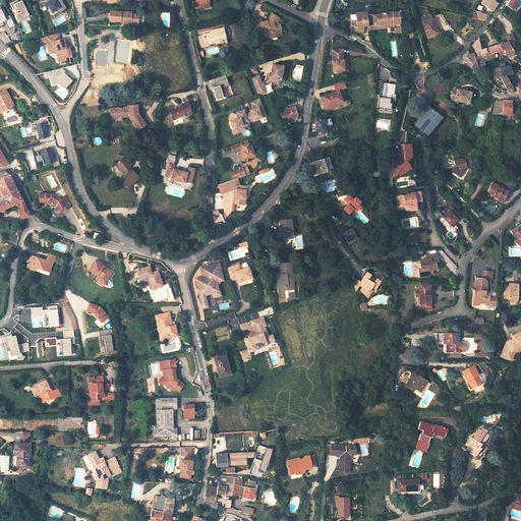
[(19,0),(17,1),(16,0),(13,0),(9,2),(11,8),(17,5),(19,11),(15,13),(18,18),(29,14),(20,0),(19,0)]
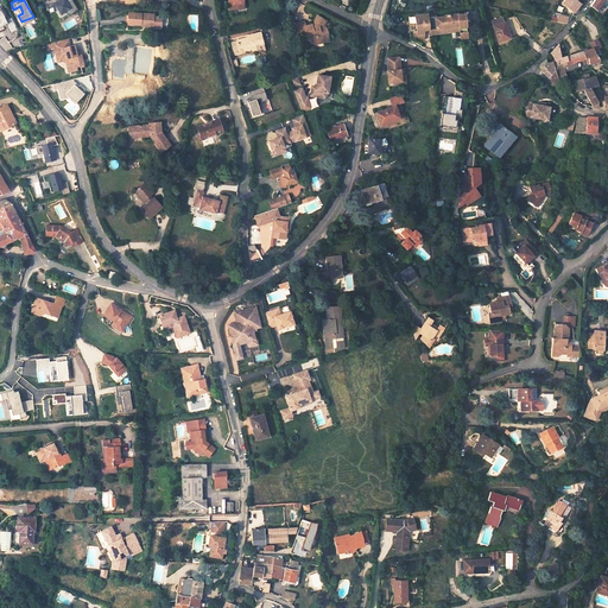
[(58,0),(46,0),(48,0),(44,1),(46,10),(55,5),(61,14),(65,12),(70,10),(73,13),(77,11),(70,0),(68,0),(65,1),(64,0),(62,0),(59,1),(58,0)]
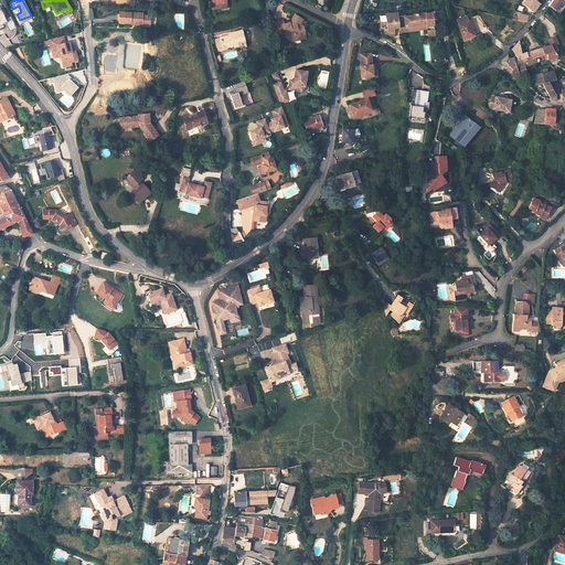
[(537,1),(535,0),(526,0),(528,0),(529,1),(528,4),(535,11),(540,4),(537,1)]
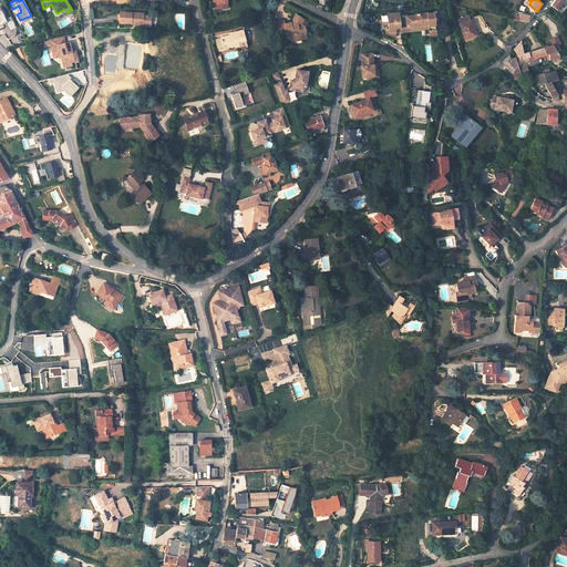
[(144,14),(120,12),(120,20),(125,20),(125,23),(135,23),(135,26),(143,26),(143,23),(151,23),(151,17),(144,16),(144,14)]
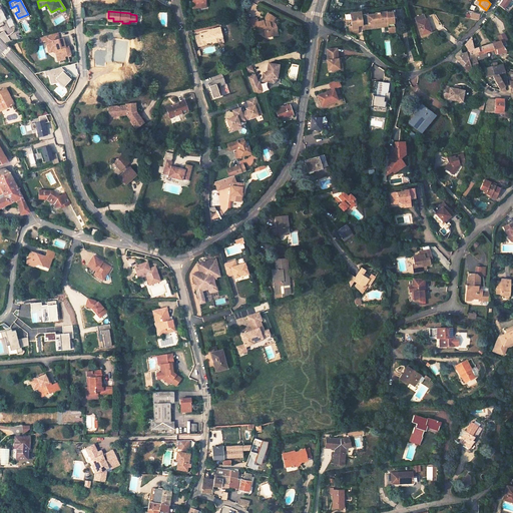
[(395,11),(392,12),(392,13),(394,31),(387,32),(388,34),(398,33),(395,11)]
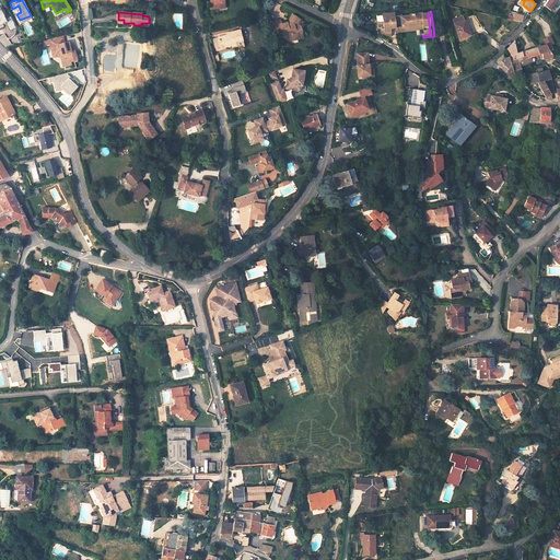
[(292,36),(299,35),(298,33),(301,32),(300,25),(296,24),(296,22),(300,18),(292,13),(290,19),(290,24),(288,24),(288,23),(280,24),(280,21),(272,22),(273,30),(280,28),(281,28),(281,34),(284,34),(286,37),(291,39),(292,36)]
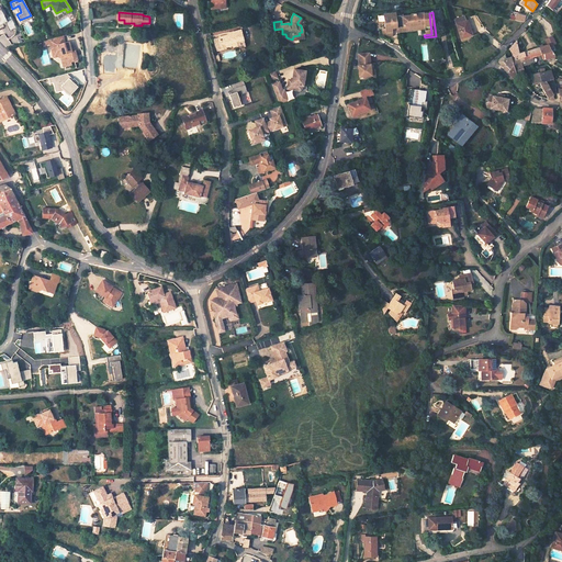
[(395,13),(384,14),(385,30),(386,32),(392,32),(397,31),(397,30),(407,29),(408,31),(411,30),(413,27),(423,26),(424,31),(424,35),(431,34),(429,14),(424,15),(424,14),(411,17),(411,18),(401,19),(401,18),(395,19),(395,13)]
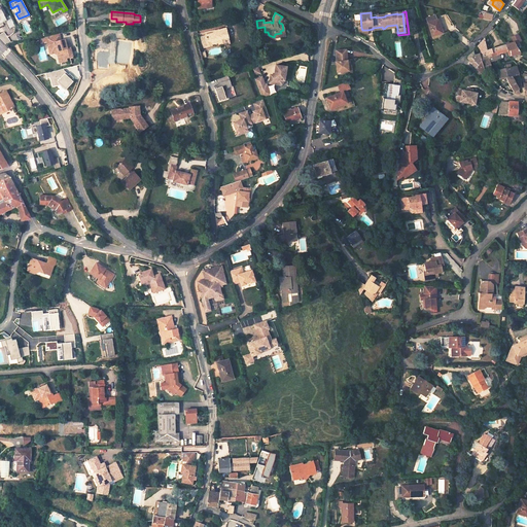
[(442,34),(437,21),(435,21),(434,15),(426,19),(430,33),(433,32),(434,36),(442,34)]
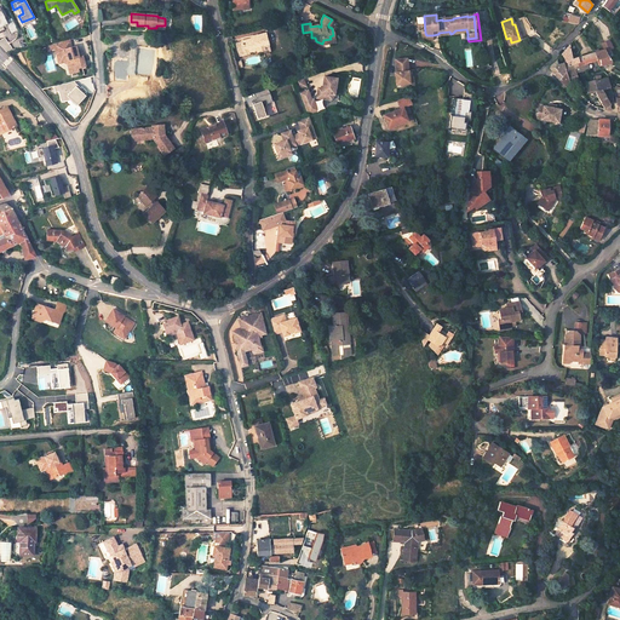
[(258,53),(270,51),(265,34),(254,36),(254,39),(236,44),(239,51),(248,49),(248,52),(258,50),(258,53)]
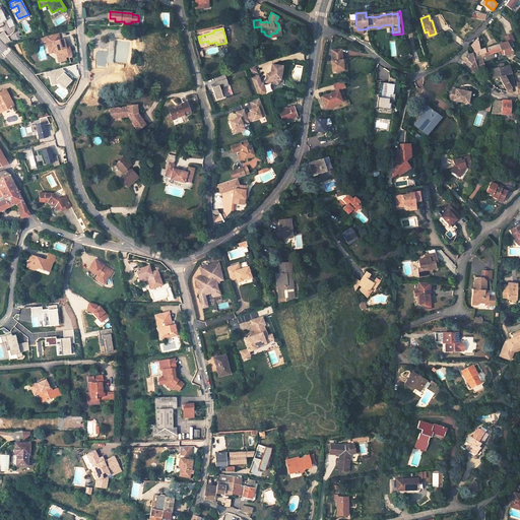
[(56,33),(46,36),(50,52),(54,51),(61,55),(60,57),(61,61),(66,60),(66,58),(72,57),(69,44),(68,44),(65,42),(66,42),(65,38),(58,40),(56,33)]
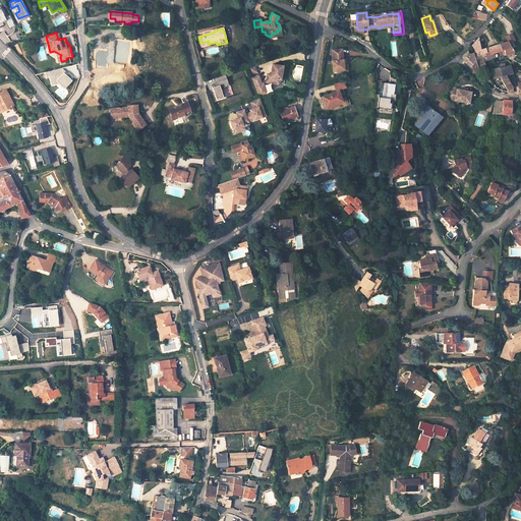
[(126,59),(127,51),(122,50),(122,47),(123,36),(115,35),(114,43),(116,43),(116,50),(111,50),(107,49),(107,48),(94,46),(93,55),(99,55),(99,57),(106,58),(107,54),(110,54),(110,59),(114,60),(121,60),(121,59),(126,59)]
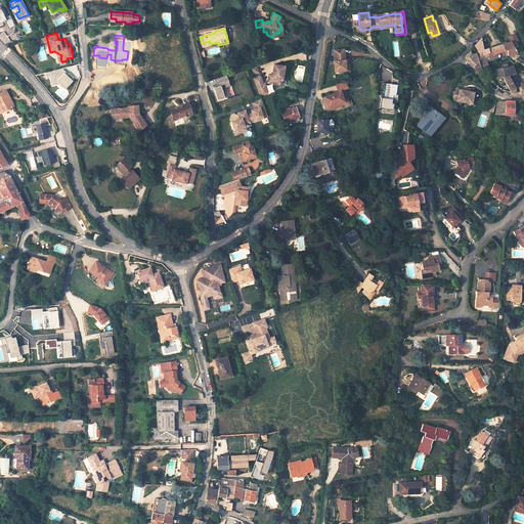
[(516,50),(514,46),(520,44),(516,36),(510,38),(512,43),(501,45),(505,51),(506,56),(511,55),(517,53),(516,51),(516,50)]
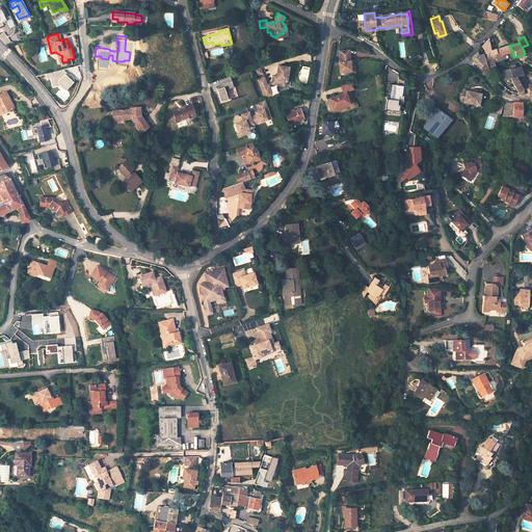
[(506,47),(496,49),(497,53),(491,55),(493,57),(495,63),(497,62),(500,61),(502,71),(516,68),(515,64),(512,65),(511,62),(507,63),(505,59),(503,60),(501,55),(512,52),(509,46),(506,47)]
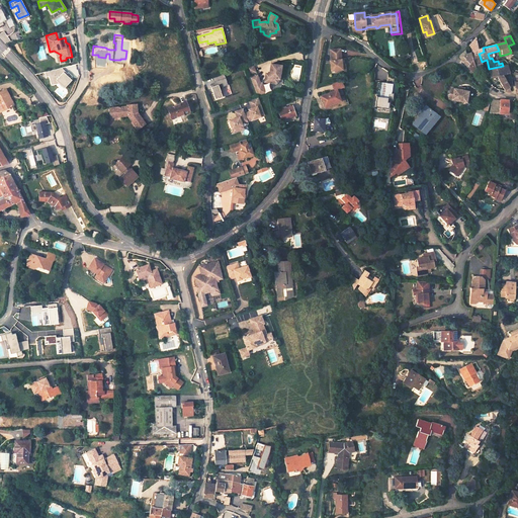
[(483,48),(478,49),(478,46),(476,47),(477,49),(470,53),(475,58),(480,56),(479,54),(484,52),(483,48)]
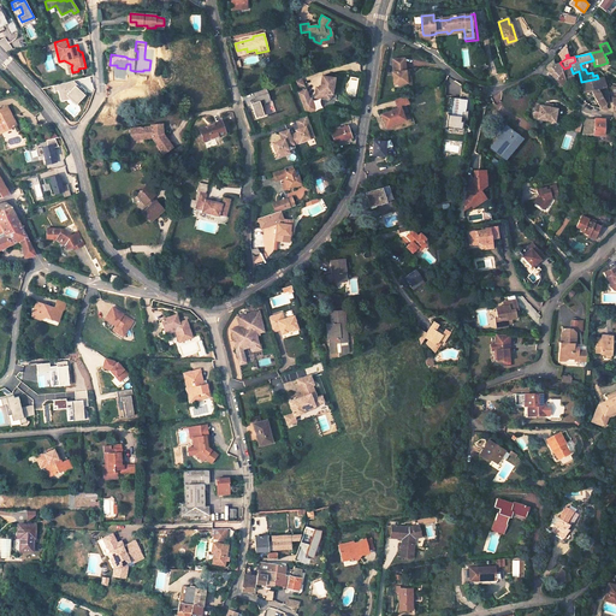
[(404,77),(403,59),(392,60),(394,76),(392,76),(392,82),(397,81),(397,83),(406,83),(404,77)]
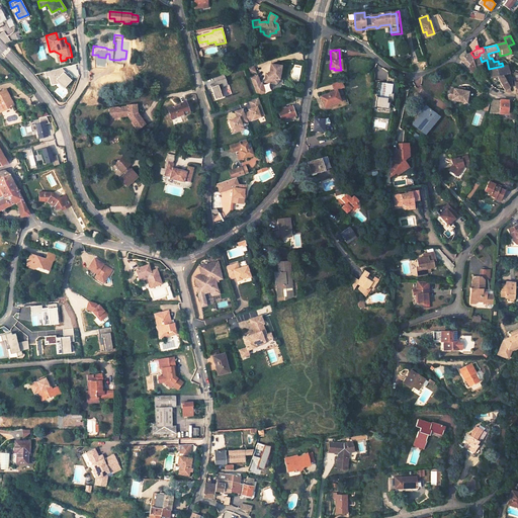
[(460,58),(468,68),(475,58),(470,53),(466,56),(465,52),(464,52),(460,56),(460,58)]
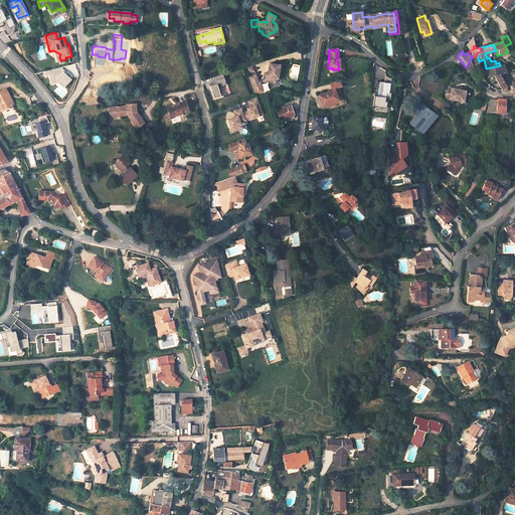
[(466,67),(469,71),(479,67),(476,63),(472,57),(466,67)]
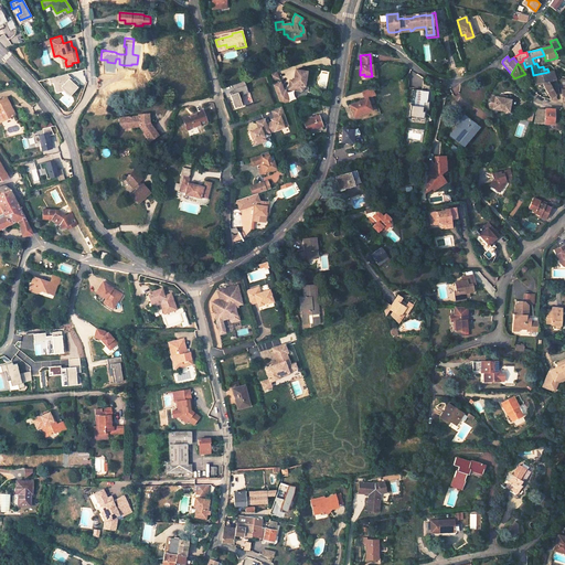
[(289,83),(288,88),(301,91),(304,88),(304,85),(305,85),(307,71),(296,68),(294,80),(291,80),(291,83),(289,83)]
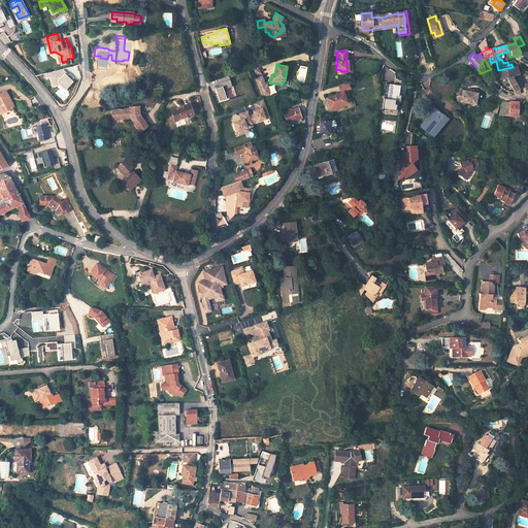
[(259,65),(251,67),(254,74),(261,72),(259,65)]
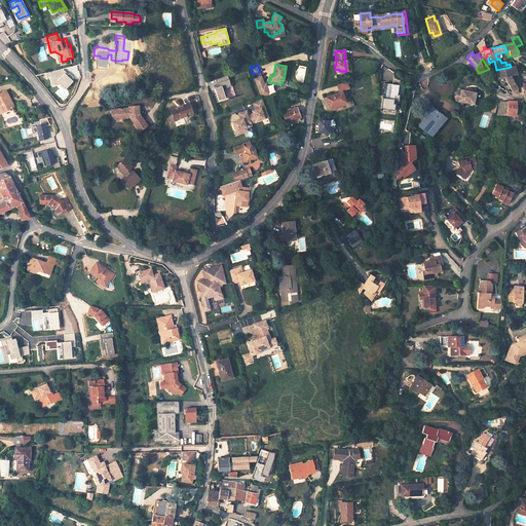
[(349,66),(345,66),(346,71),(339,71),(340,75),(350,74),(349,66)]
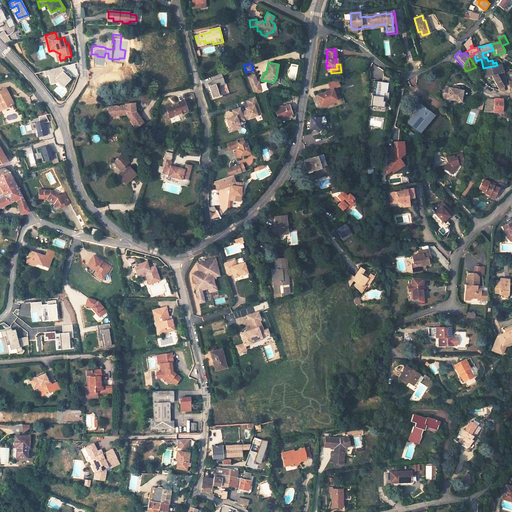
[(492,77),(500,91),(504,92),(505,91),(504,88),(506,86),(503,79),(505,78),(501,65),(497,65),(483,68),(482,69),(484,75),(486,77),(492,77)]
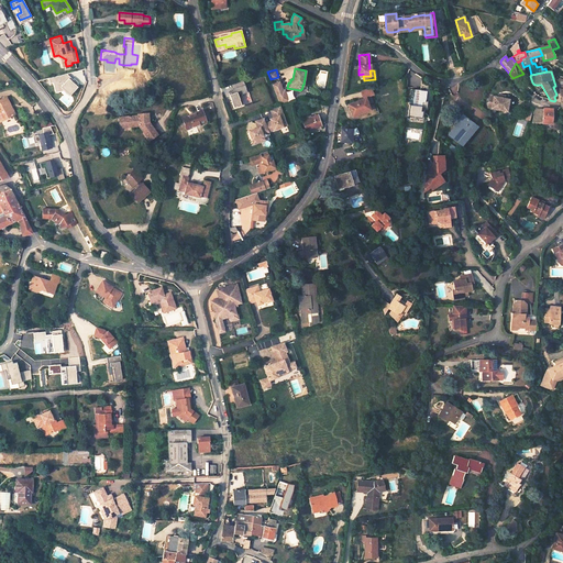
[(66,95),(76,91),(70,73),(48,78),(50,84),(53,83),(56,92),(65,90),(66,95)]
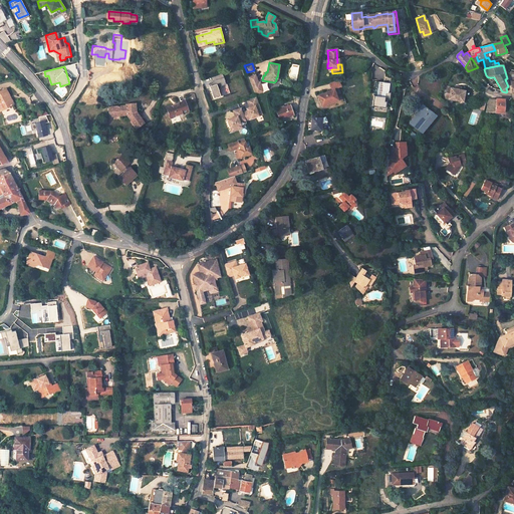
[(221,96),(219,89),(222,88),(222,86),(227,84),(223,72),(211,76),(213,83),(210,85),(214,98),(221,96)]
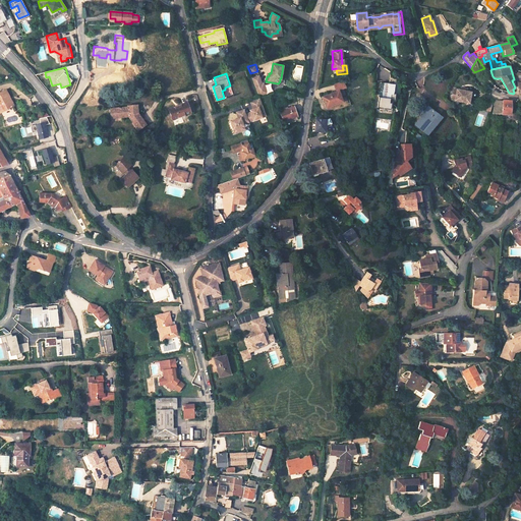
[(394,84),(381,83),(379,102),(378,108),(391,110),(392,100),(390,100),(390,95),(393,95),(394,84)]
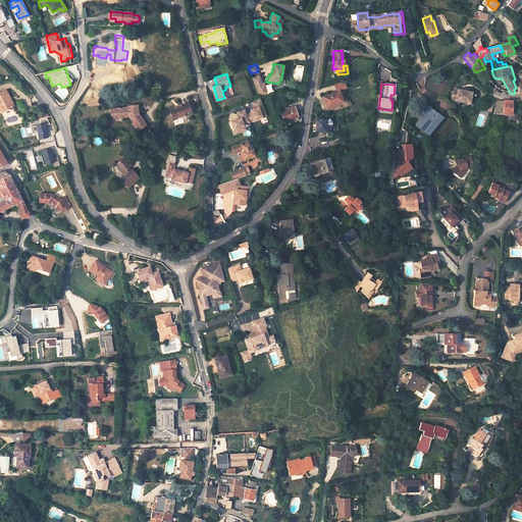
[(336,91),(322,97),(327,107),(343,101),(337,91),(344,88),(343,85),(335,88),(336,91)]
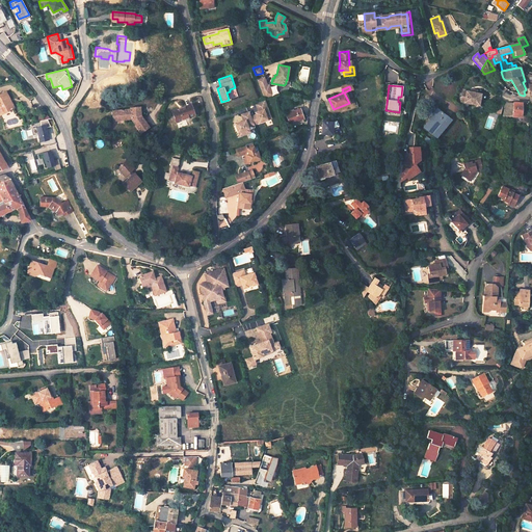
[(481,92),(466,90),(463,101),(463,102),(479,105),(481,92)]
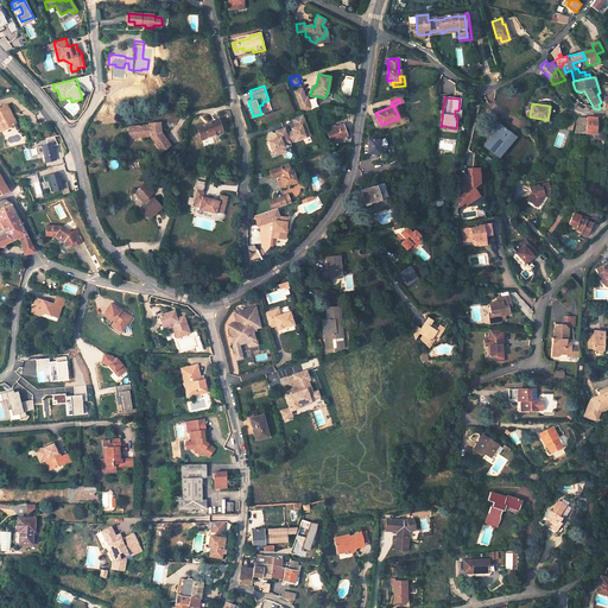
[(0,126),(1,130),(13,124),(4,106),(0,107),(0,126)]
